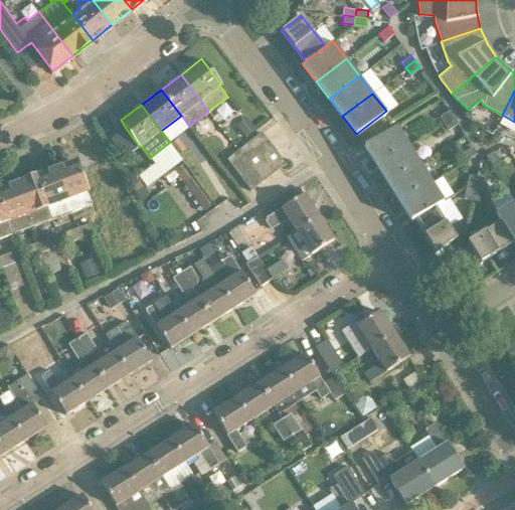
[(444,122),(454,116),(450,109),(439,115),(444,122)]
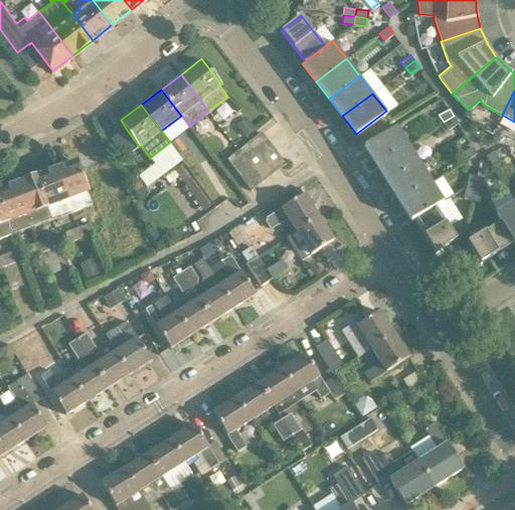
[(255,127),(246,115),(235,123),(245,135),(255,127)]
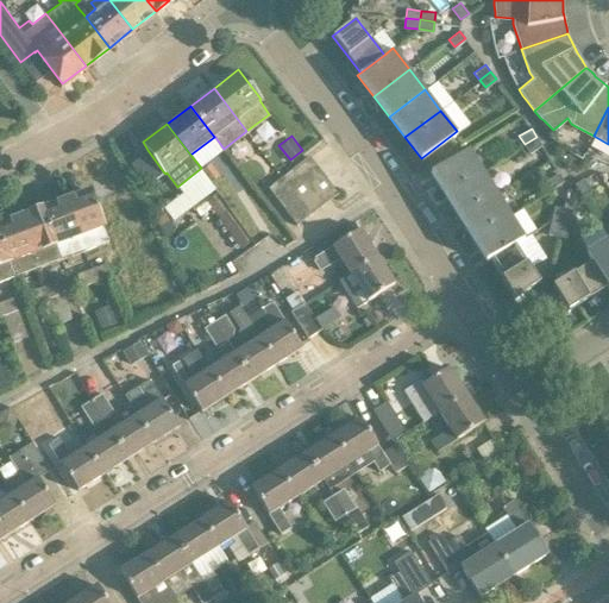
[(537,137),(525,144),(529,152),(541,144),(537,137)]
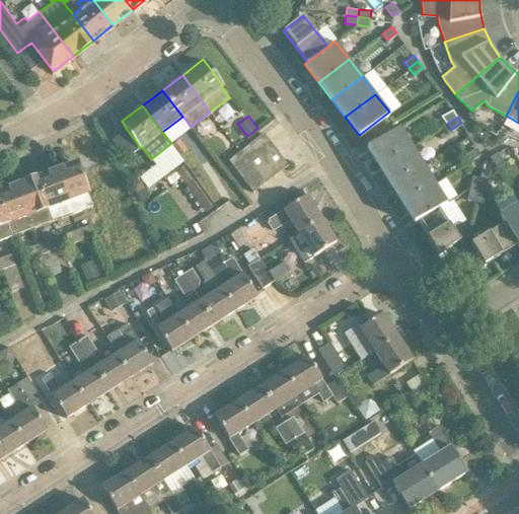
[(378,165),(411,145),(398,126),(367,146),(378,165)]
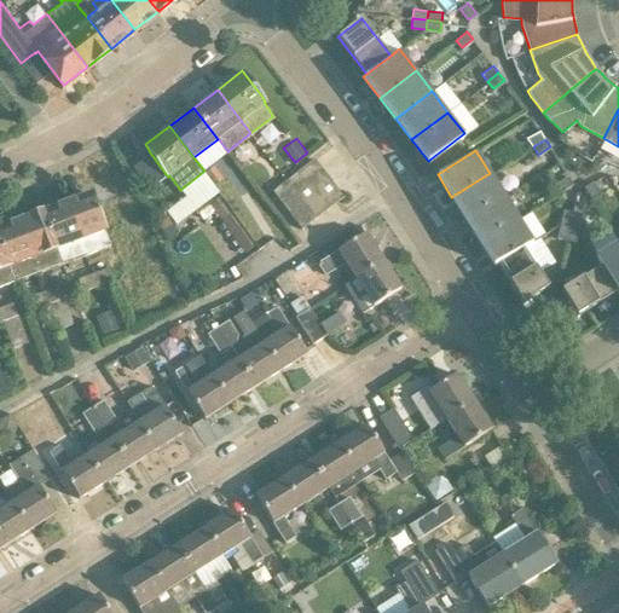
[(284,179),(314,218),(343,195),(313,157),(284,179)]
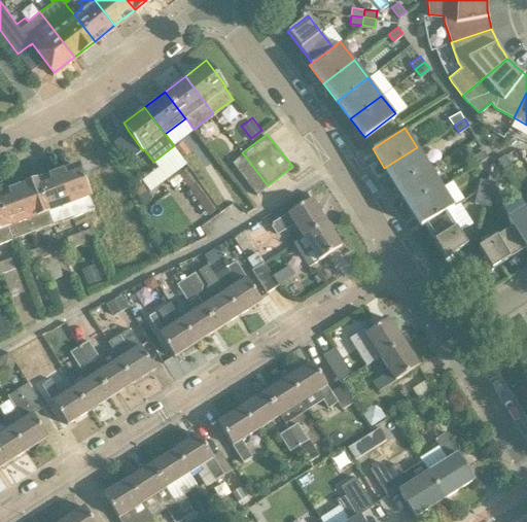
[(182,140),(175,145),(183,155),(190,150),(182,140)]
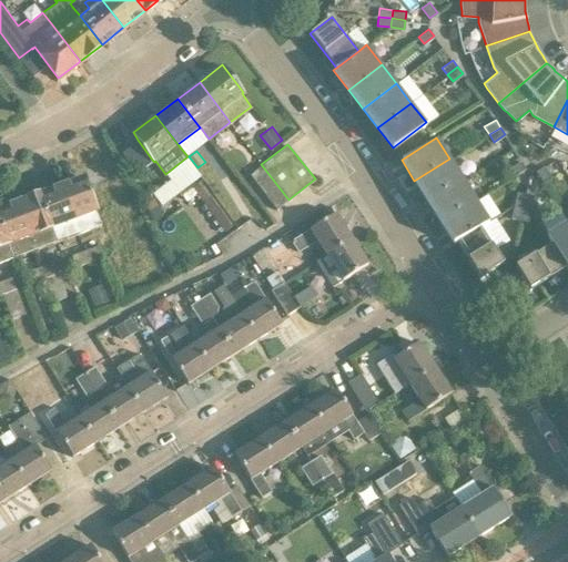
[(427,201),(463,179),(449,159),(414,181),(427,201)]
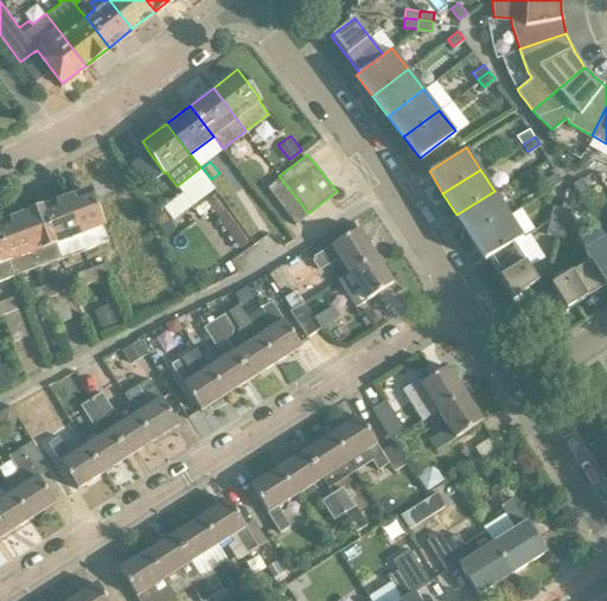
[(562,179),(556,171),(544,179),(550,187),(562,179)]
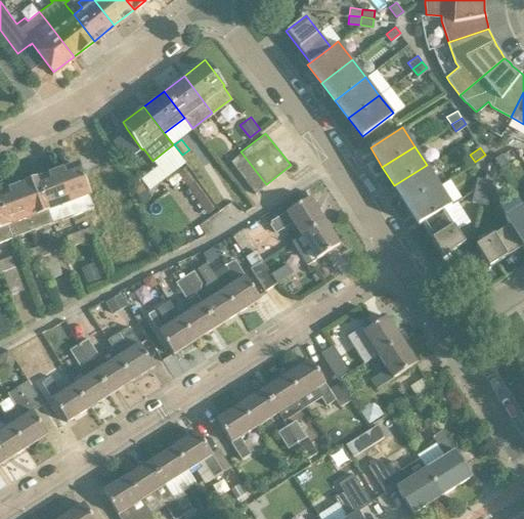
[(255,192),(266,184),(241,152),(230,160),(255,192)]
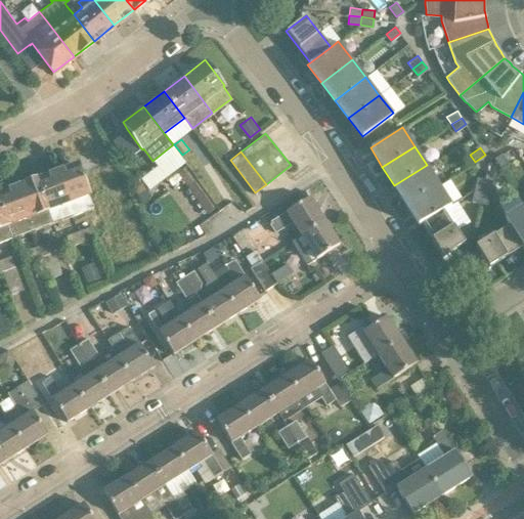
[(508,163),(501,153),(494,157),(500,167),(508,163)]
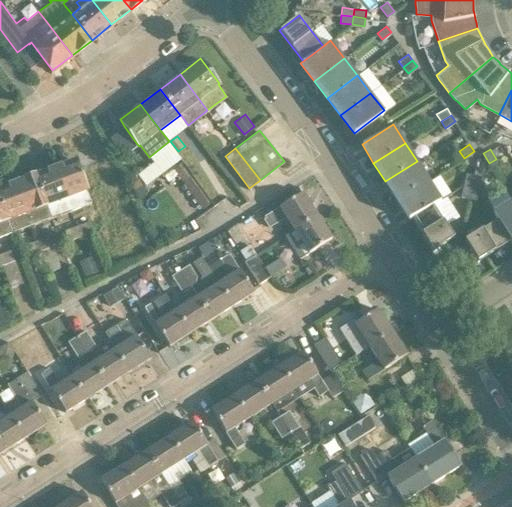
[(55,166),(71,209),(89,202),(85,191),(87,190),(75,159),(55,166)]
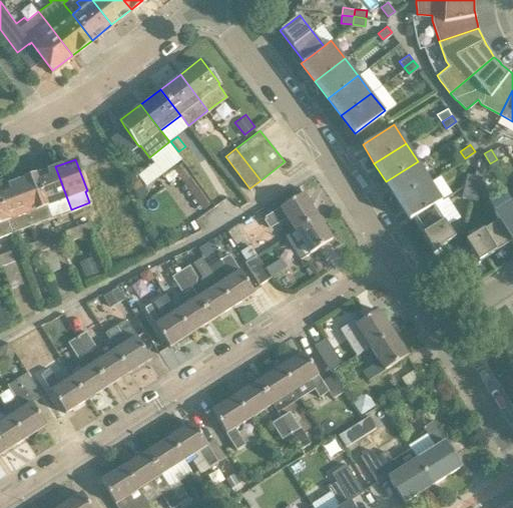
[(397,200),(429,180),(418,161),(386,181),(397,200)]
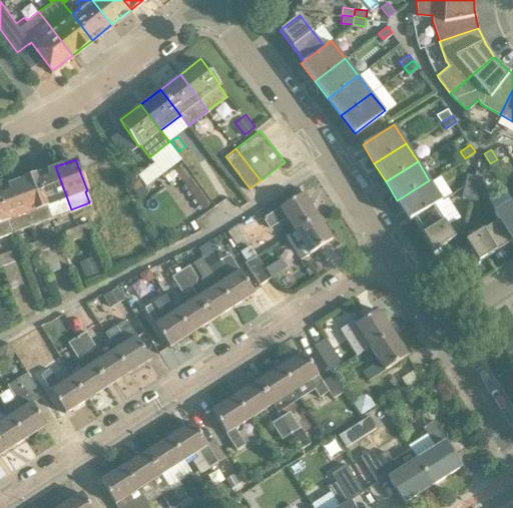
[(51,216),(71,209),(55,166),(35,174),(51,216)]
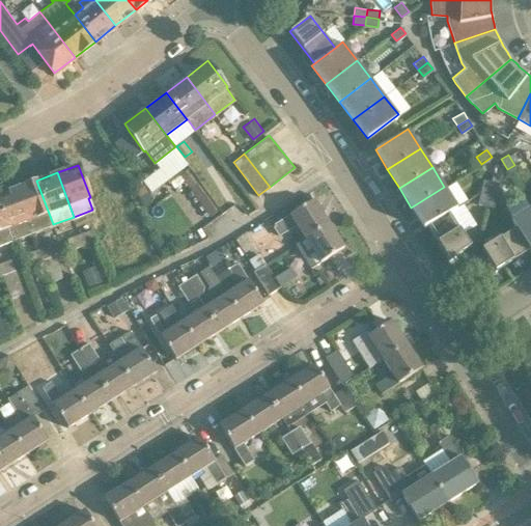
[(488,192),(491,180),(483,178),(480,190),(488,192)]
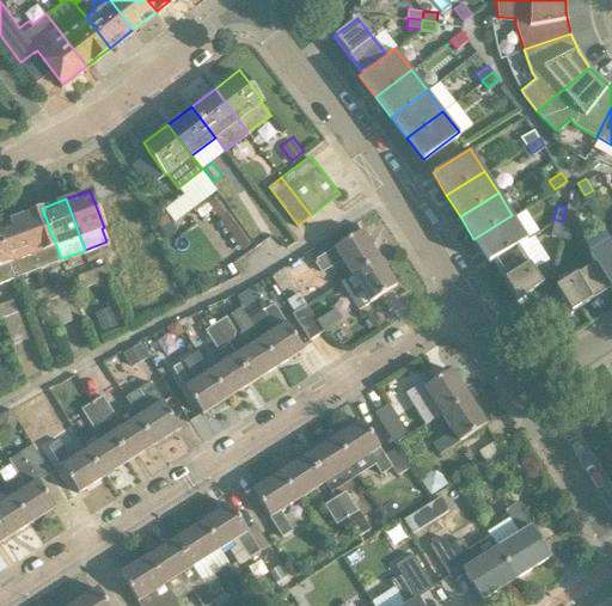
[(172,226),(164,207),(154,212),(163,231),(172,226)]
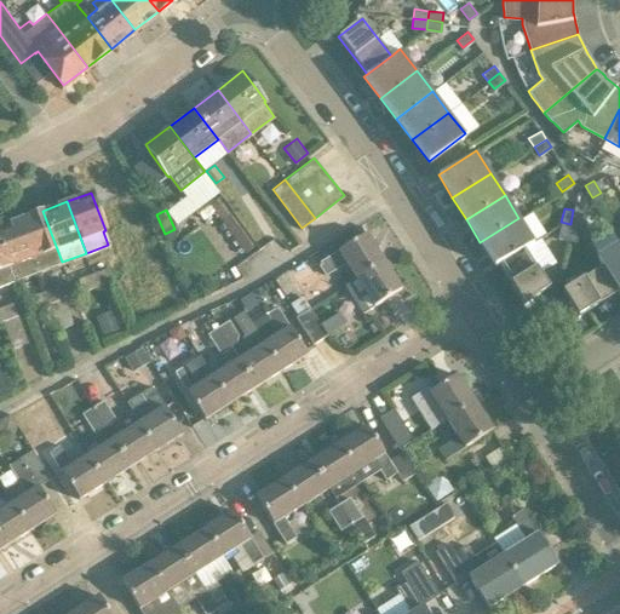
[(570,224),(579,227),(583,212),(573,210),(570,224)]
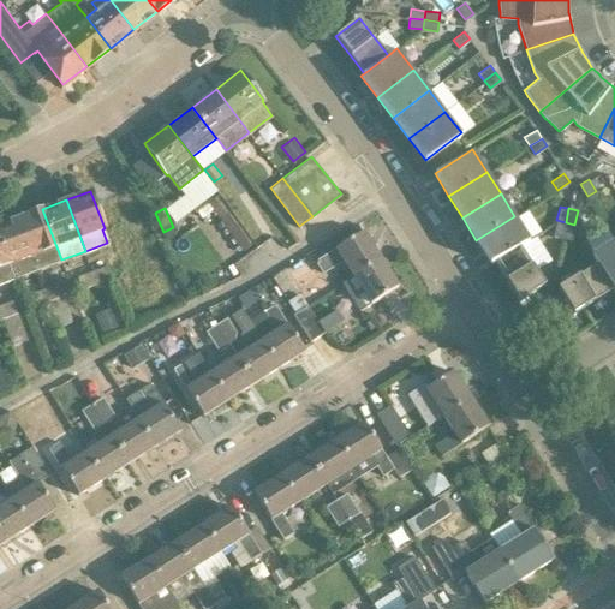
[(37,269),(61,260),(42,209),(18,218),(37,269)]
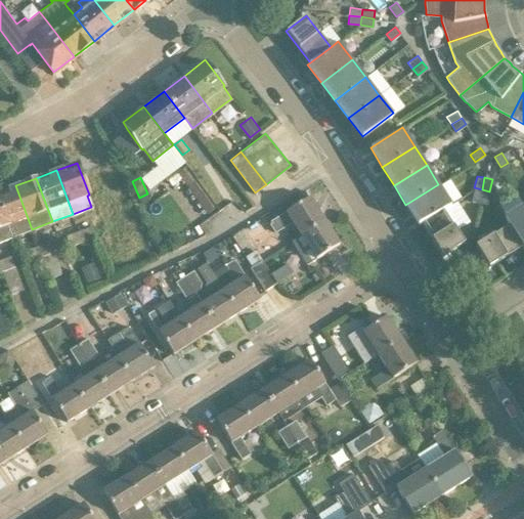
[(422,222),(442,209),(450,204),(438,184),(405,205),(418,224),(422,222)]
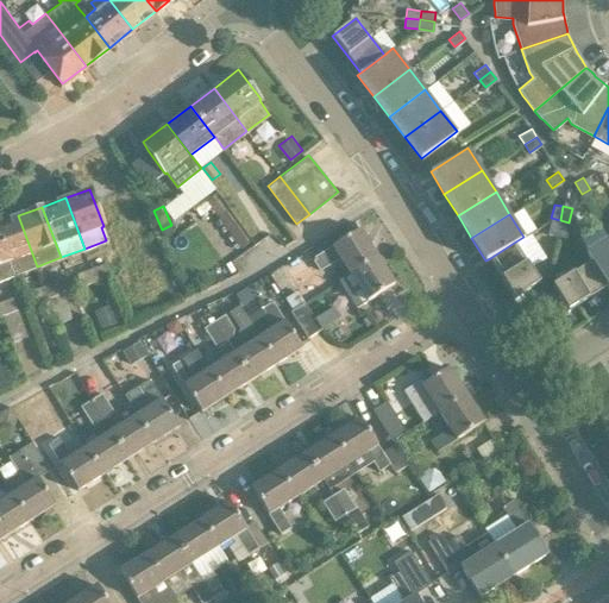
[(0,238),(14,275),(37,267),(18,215),(0,223),(0,238)]
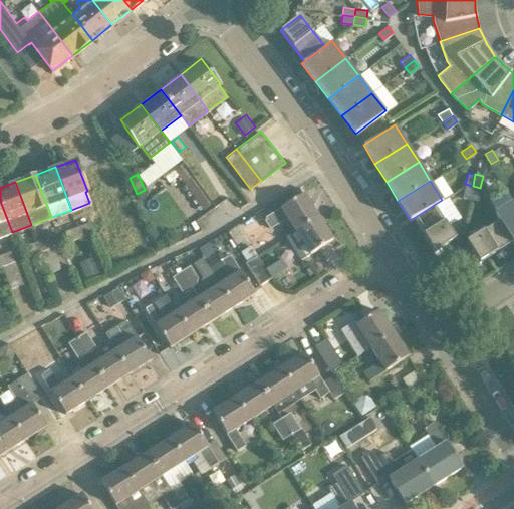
[(470,198),(473,186),(465,184),(462,196),(470,198)]
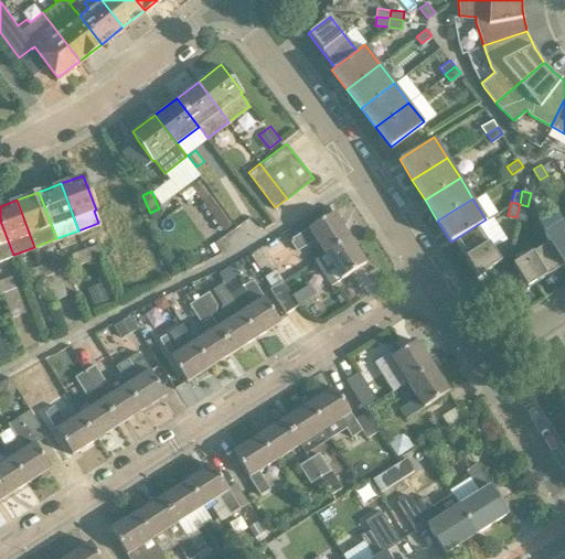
[(525,219),(528,206),(520,204),(516,217),(525,219)]
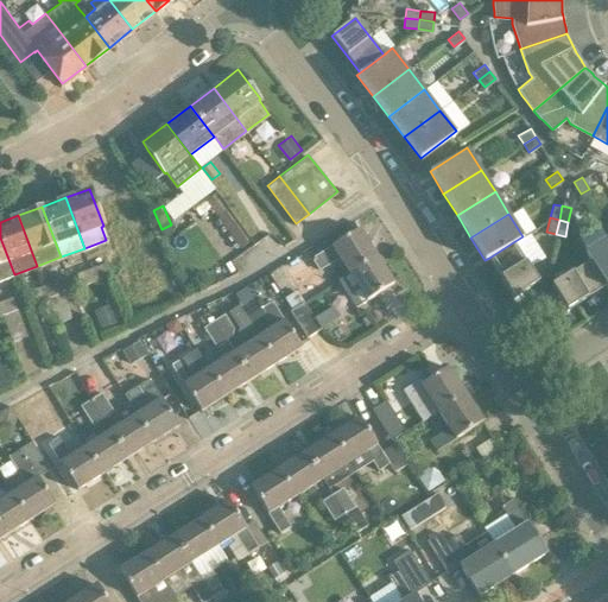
[(348,272),(377,254),(359,227),(312,257),(320,267),(337,255),(348,272)]
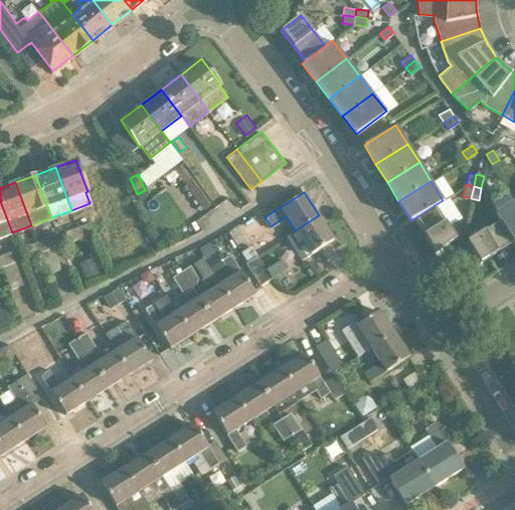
[(514,242),(514,200),(495,212),(500,220),(501,219),(514,240),(513,240),(514,242)]
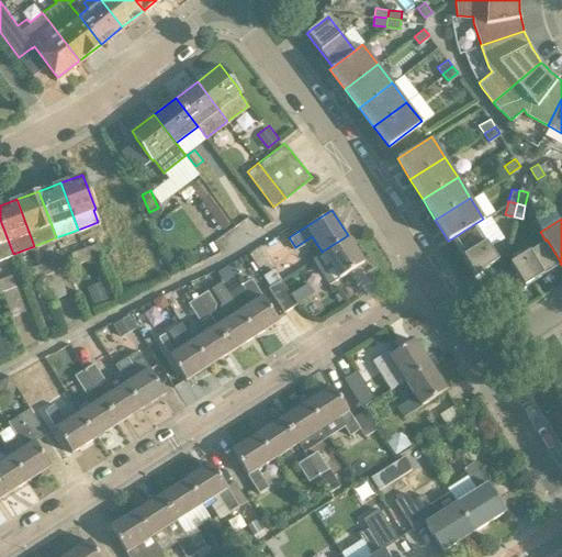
[(0,258),(13,254),(0,220),(0,258)]
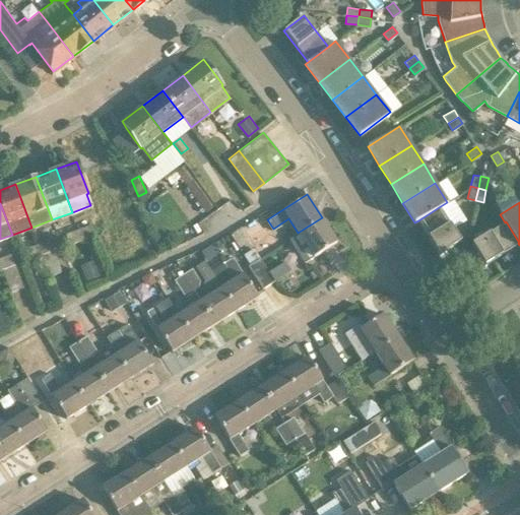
[(439,207),(418,220),(440,254),(460,241),(439,207)]
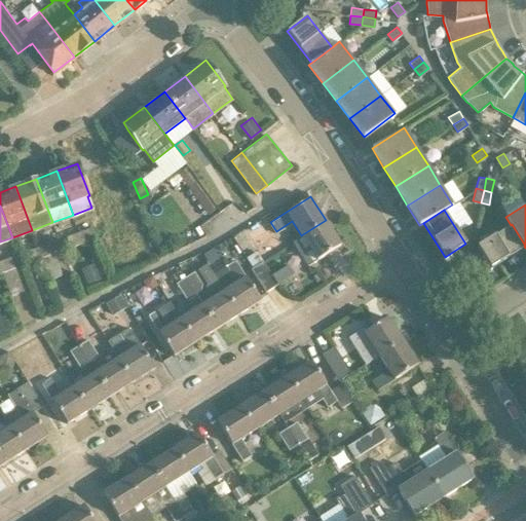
[(326,220),(301,235),(302,236),(294,242),(308,264),(340,244),(326,220)]
